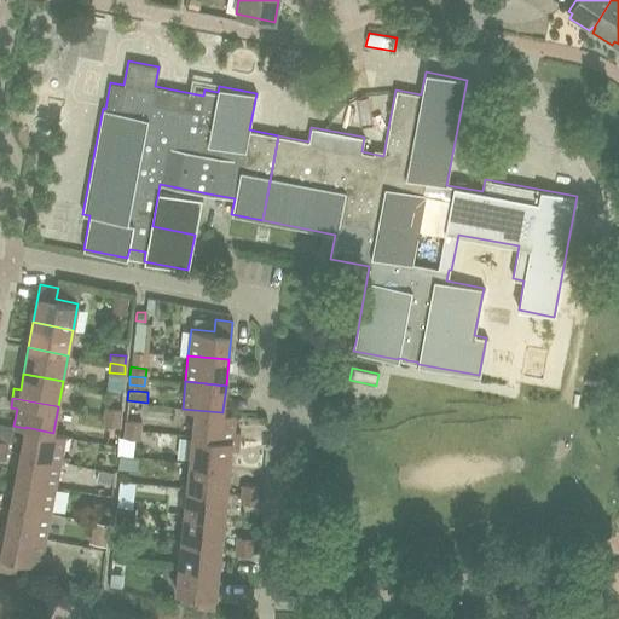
[(105,406),(104,416),(120,417),(121,409),(105,406)]
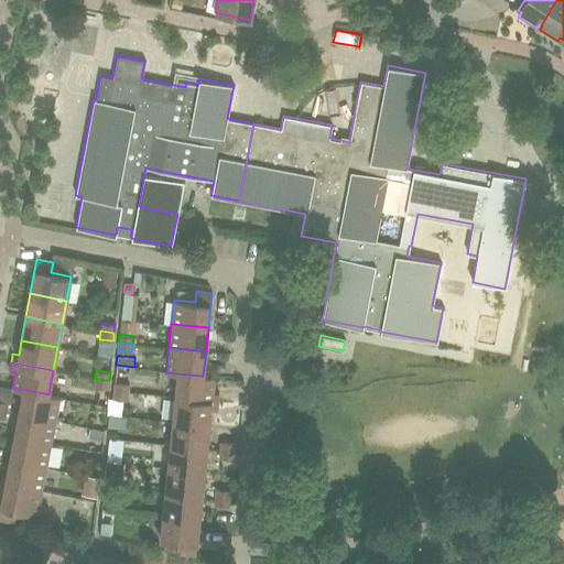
[(177,373),(175,397),(217,401),(218,392),(213,392),(214,376),(203,375),(203,376),(177,373)]
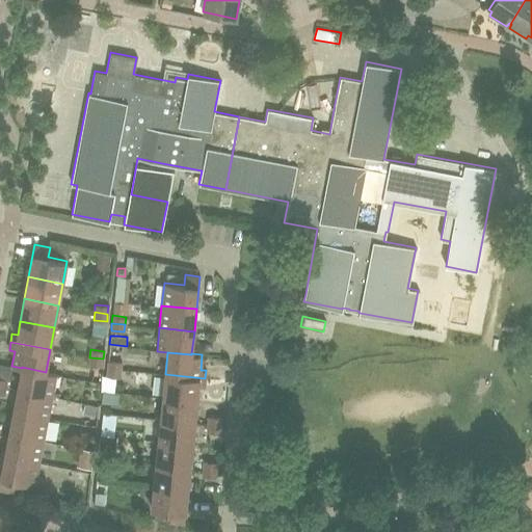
[(103,358),(89,357),(89,365),(102,366),(103,358)]
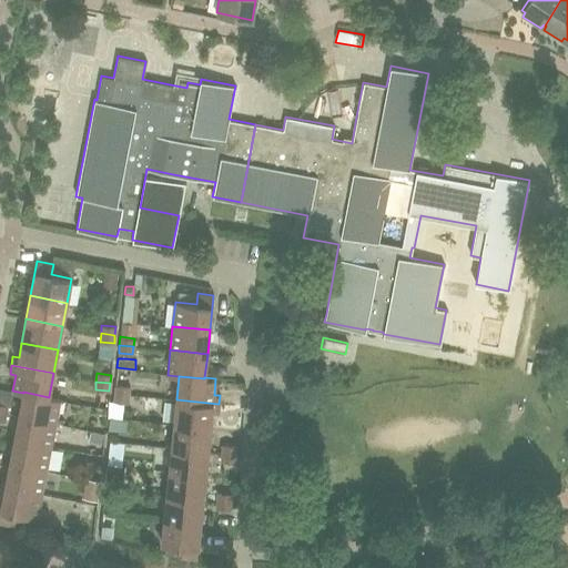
[(115,385),(114,393),(129,395),(129,386),(115,385)]
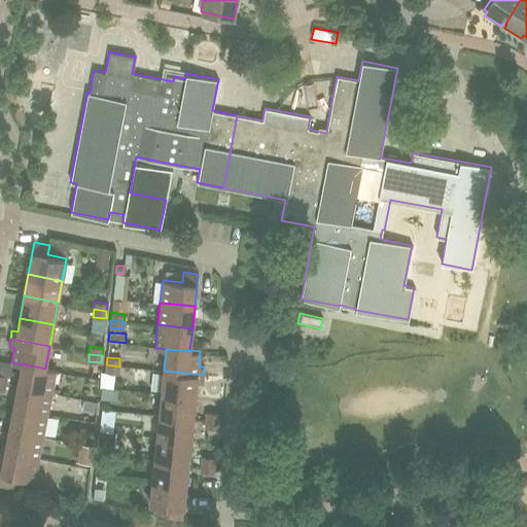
[(22,363),(22,364),(16,386),(50,392),(56,370),(45,367),(45,369),(22,363)]
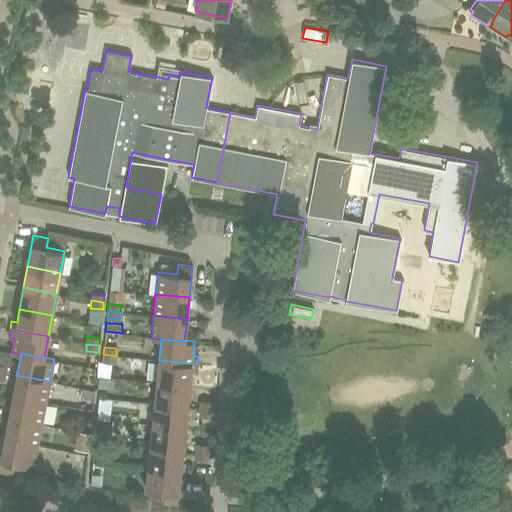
[(116,356),(103,354),(102,361),(115,363),(116,356)]
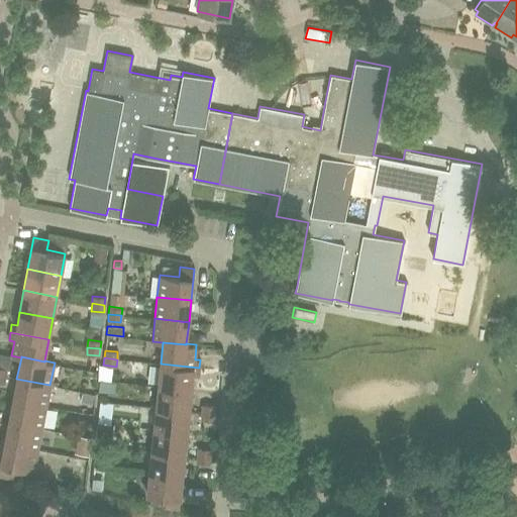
[(199,368),(161,364),(158,385),(192,389),(193,375),(198,375),(199,368)]
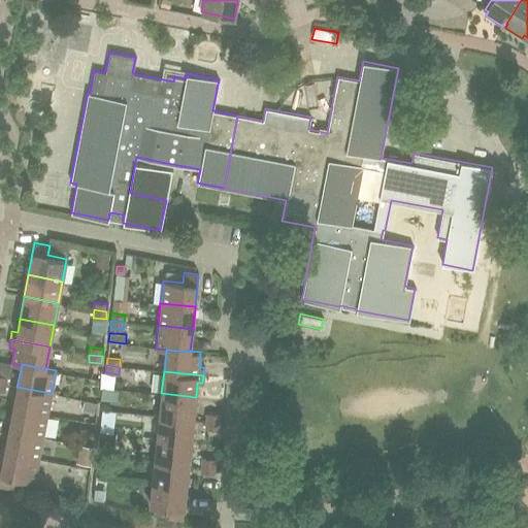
[(17,387),(12,408),(46,415),(51,393),(17,387)]
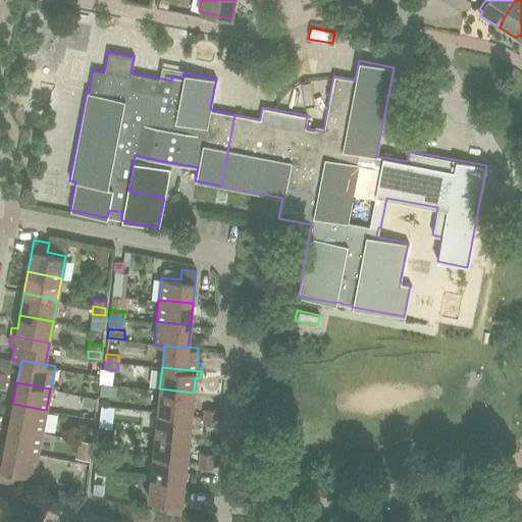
[(159,388),(157,411),(191,415),(194,393),(159,388)]
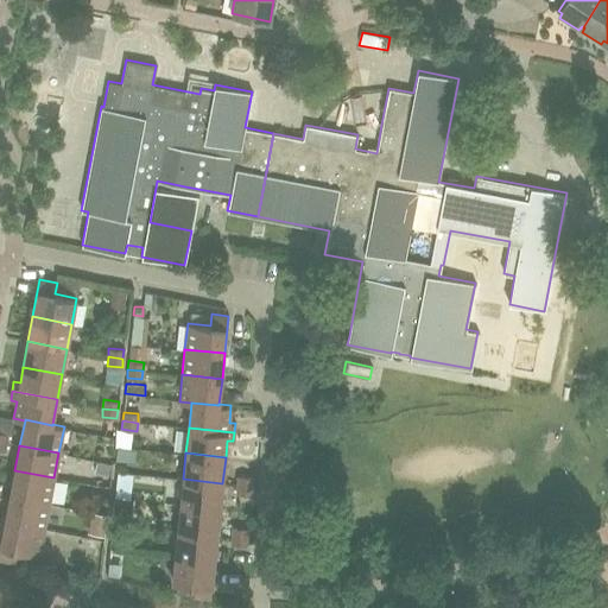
[(14,470),(10,495),(49,502),(54,477),(14,470)]
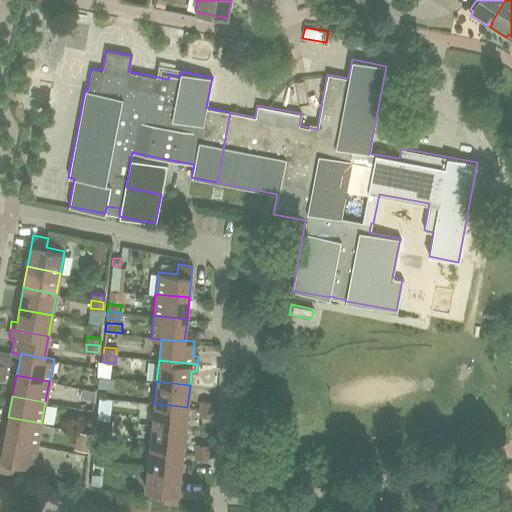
[(199,408),(212,409),(213,402),(200,400),(199,408)]
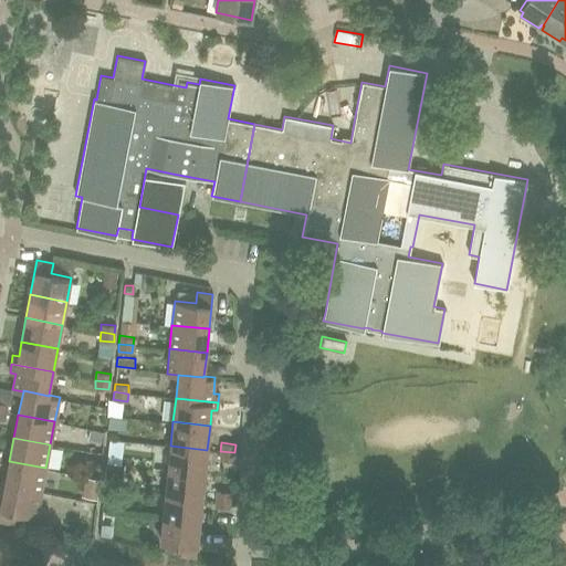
[(170,446),(168,469),(205,473),(207,450),(170,446)]
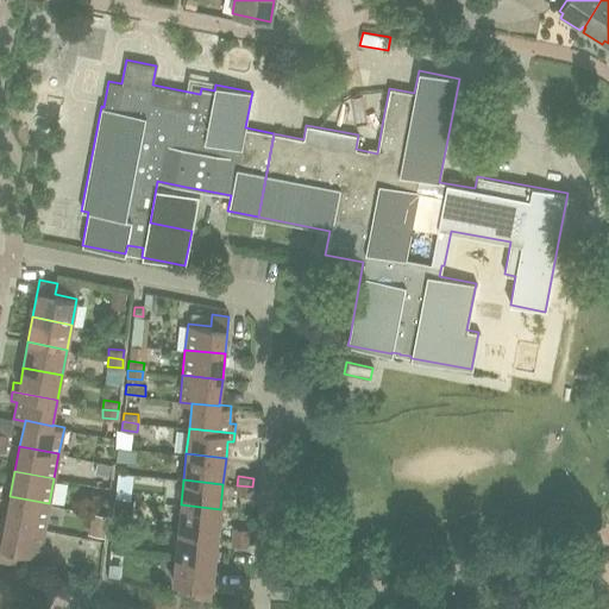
[(252,487),(237,485),(237,494),(251,495),(252,487)]
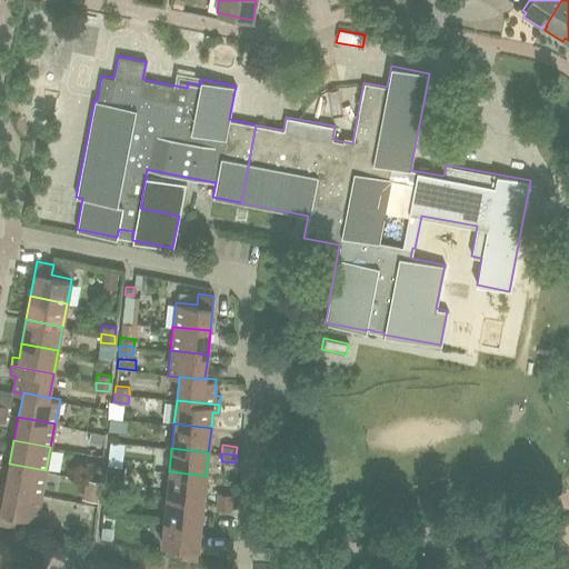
[(9,463),(5,487),(41,495),(46,470),(9,463)]
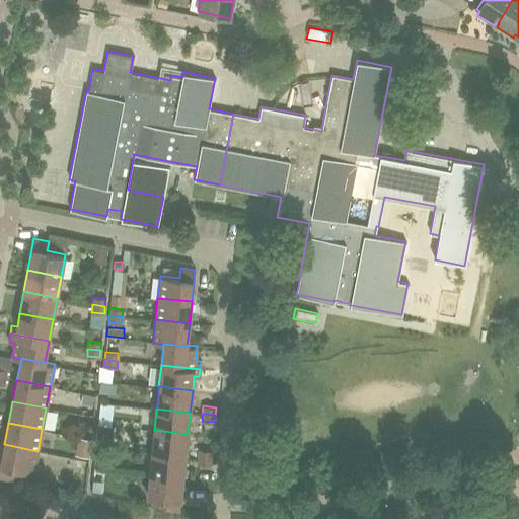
[(154,430),(152,452),(186,455),(188,434),(154,430)]
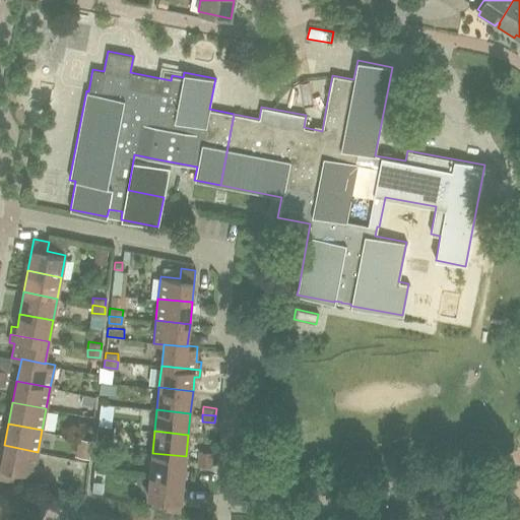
[(34,474),(38,452),(4,445),(0,467),(0,477),(12,479),(14,470),(34,474)]
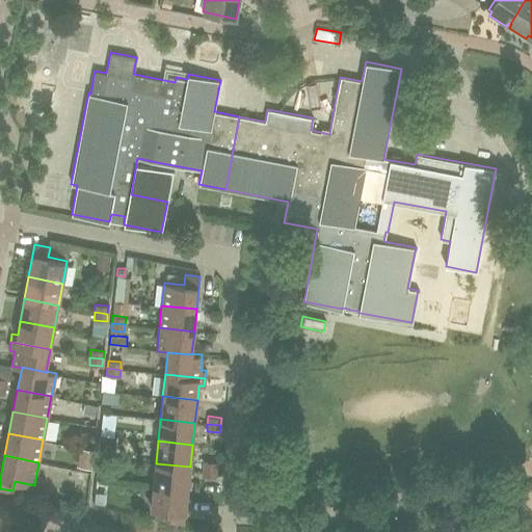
[(203,469),(215,470),(216,462),(204,460),(203,469)]
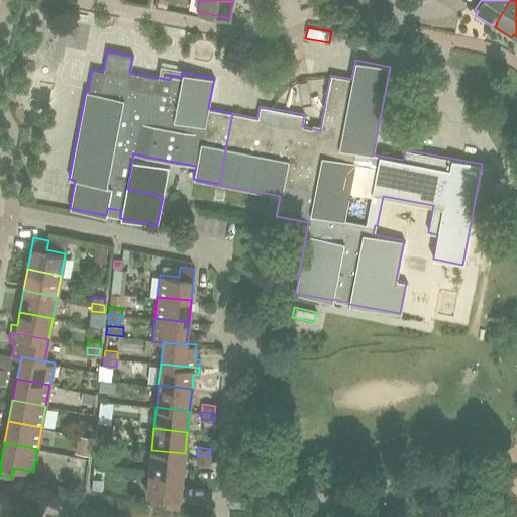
[(151,450),(148,472),(183,476),(185,453),(151,450)]
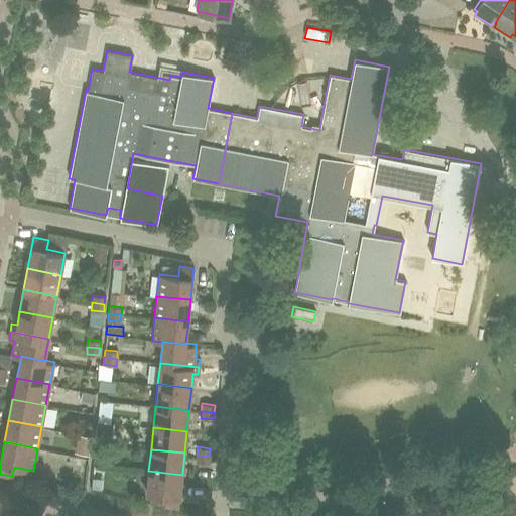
[(209,456),(197,455),(196,462),(209,463),(209,456)]
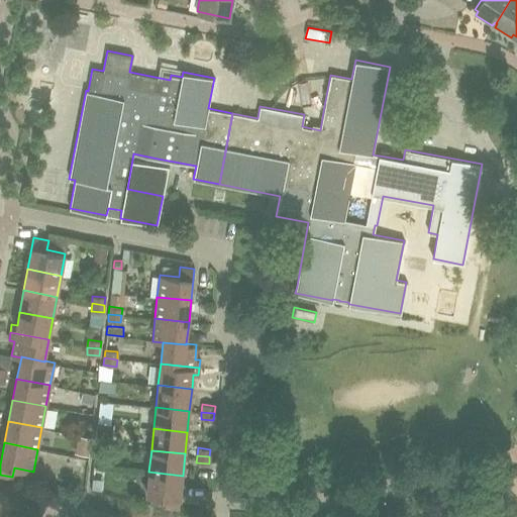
[(179,508),(183,476),(148,472),(146,495),(166,496),(165,506),(179,508)]
